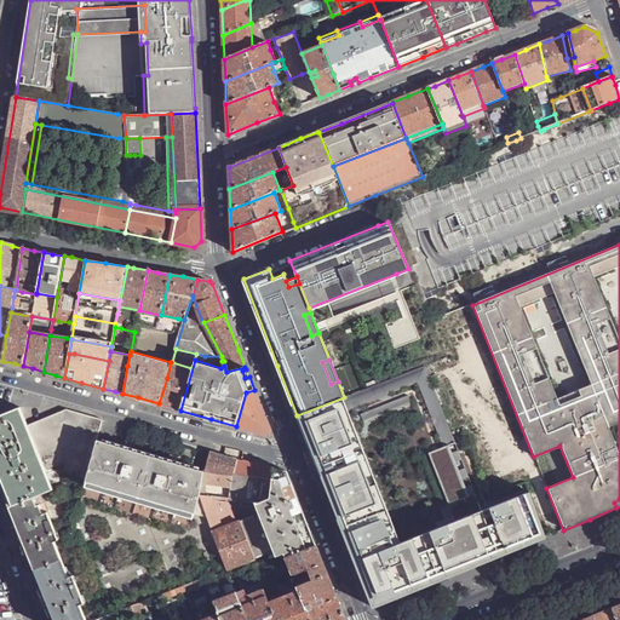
[(159,403),(179,409),(191,368),(172,362),(171,362),(167,378),(159,403)]
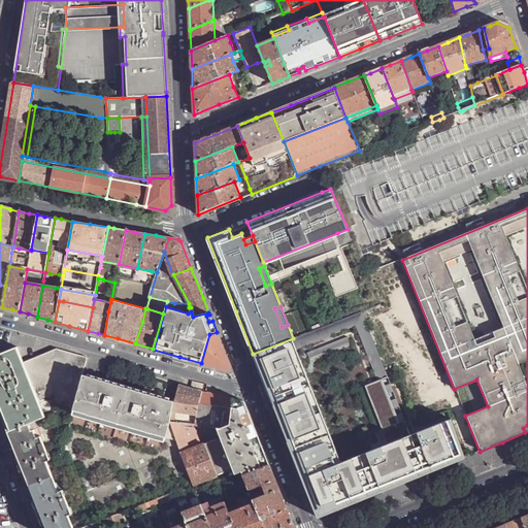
[(362,311),(293,338),(341,462),(410,435),(386,372),(362,311)]
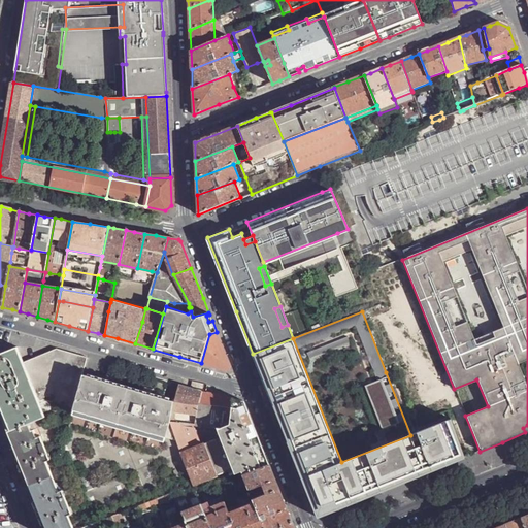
[(213,366),(229,371),(231,368),(217,332),(209,334),(201,363),(213,366)]
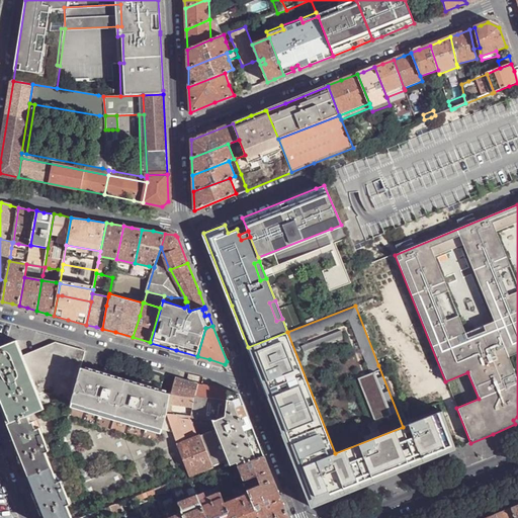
[(287,332),(248,347),(260,377),(268,398),(286,444),(312,507),(351,492),(402,470),(434,457),(454,449),(441,412),(403,427),(335,453),(287,332)]
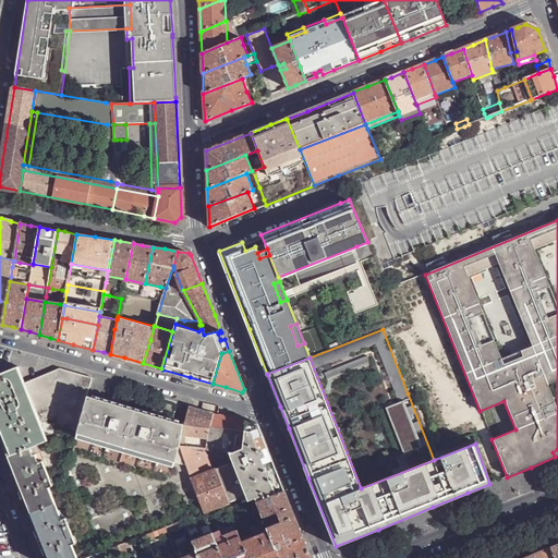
[(0,374),(0,424),(2,429),(0,429),(0,433),(10,457),(31,448),(33,447),(49,440),(43,425),(25,384),(19,366),(0,374)]
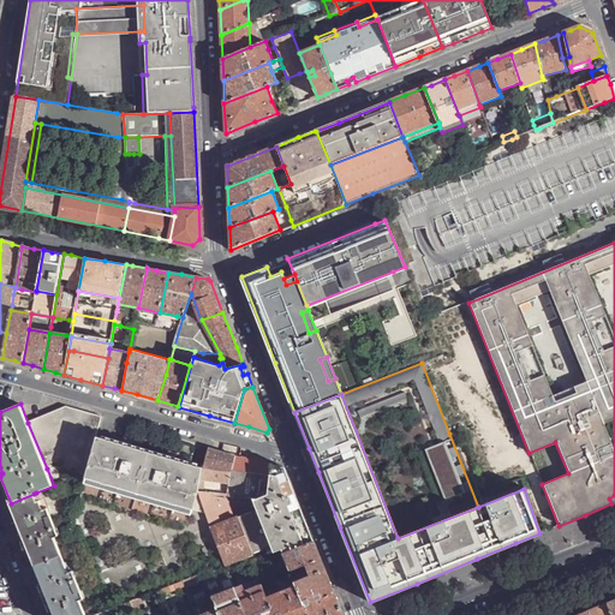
[(28,423),(47,469),(54,465),(87,473),(96,436),(102,416),(67,406),(28,423)]
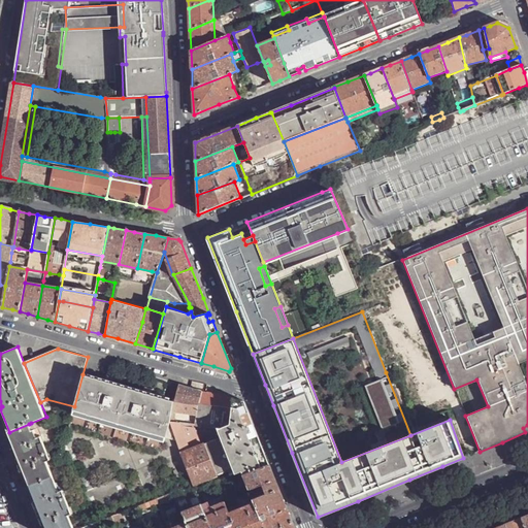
[(74,406),(73,409),(166,435),(170,422),(172,401),(172,400),(83,374),(74,406)]
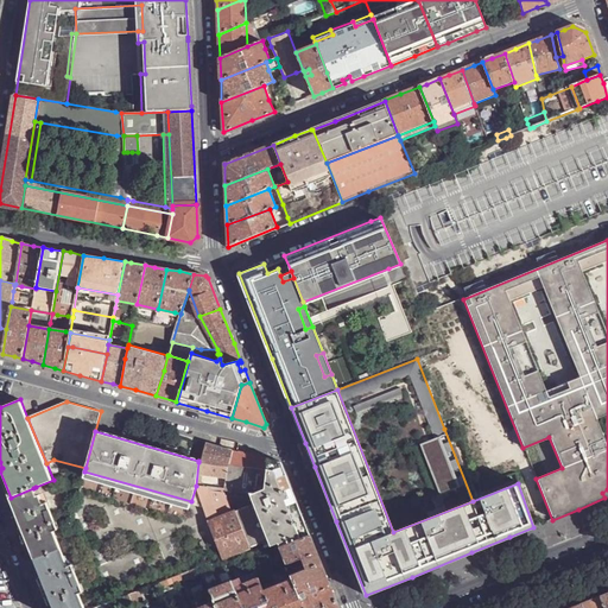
[(220,445),(207,442),(204,448),(200,461),(198,461),(198,462),(196,486),(207,487),(223,489),(226,491),(226,489),(232,449),(220,445)]
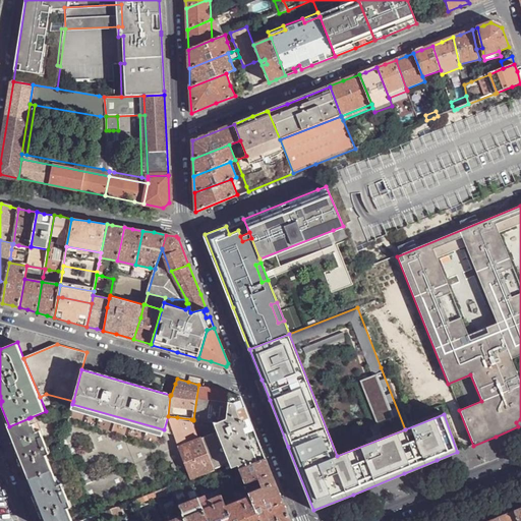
[(226,419),(229,392),(221,390),(198,385),(193,419),(203,420),(208,420),(214,422),(217,422),(226,419)]
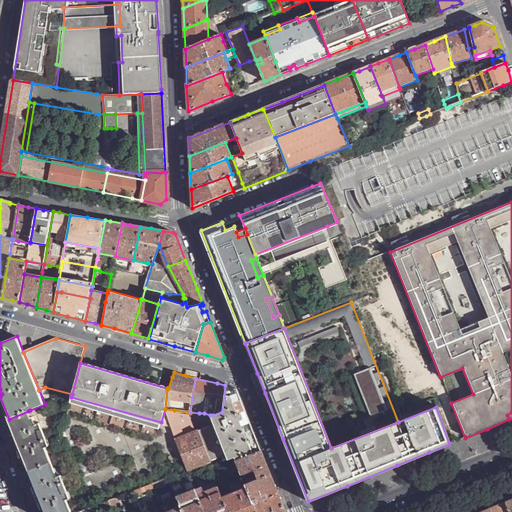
[(225,385),(222,412),(213,415),(210,415),(214,424),(226,454),(228,459),(229,459),(234,457),(235,460),(261,450),(236,388),(225,385)]
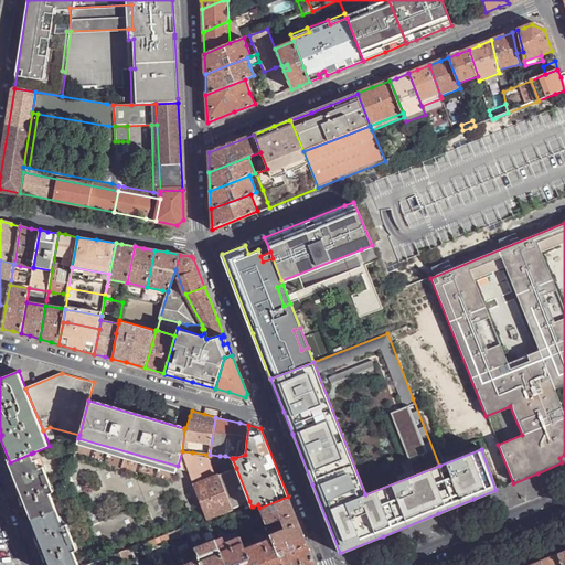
[(78,438),(77,441),(177,470),(178,466),(78,438)]
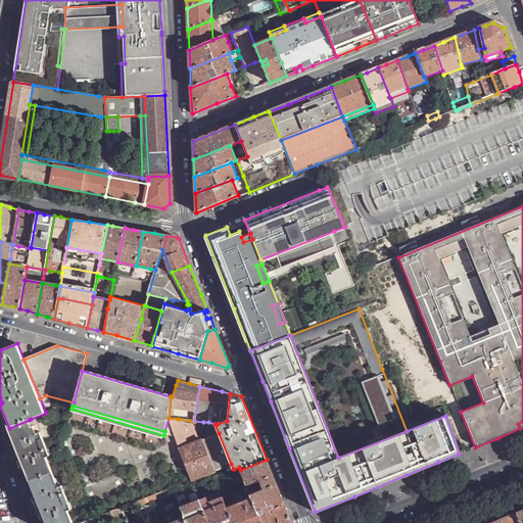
[(179,448),(169,418),(164,431),(163,435),(72,409),(61,448),(90,520),(110,512),(117,509),(133,503),(154,494),(162,490),(173,486),(191,478),(179,448)]
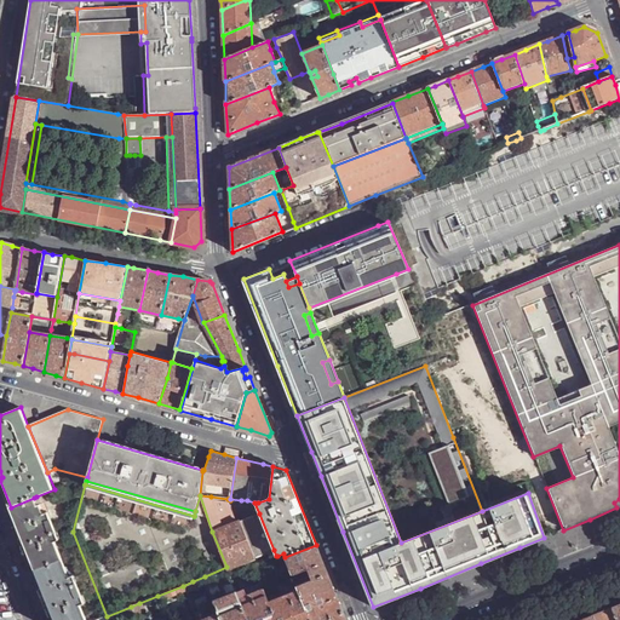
[(212,532),(223,527),(212,501),(211,497),(200,495),(212,532)]
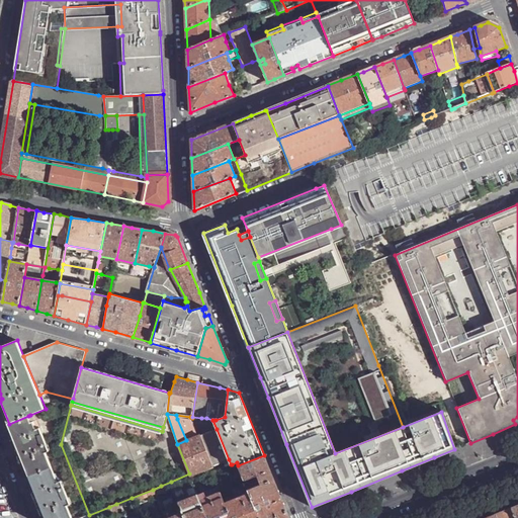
[(29,477),(52,467),(47,453),(44,447),(41,441),(39,435),(36,429),(33,422),(31,423),(28,416),(9,424),(29,477)]
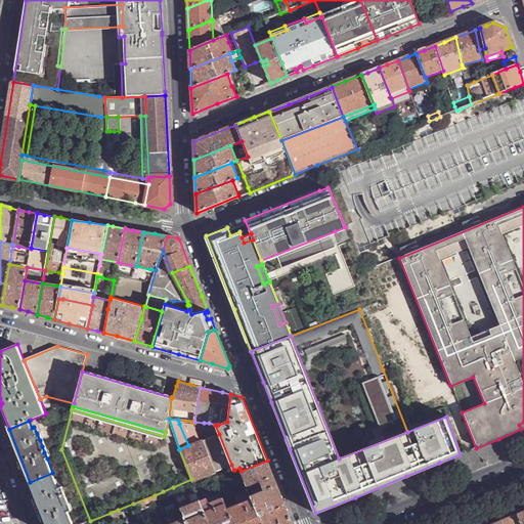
[(188,445),(199,441),(192,425),(179,424),(188,445)]
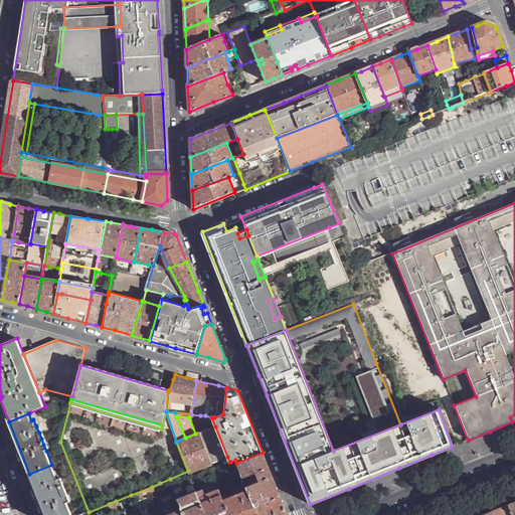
[(199,433),(211,463),(222,459),(227,457),(215,426),(199,433)]
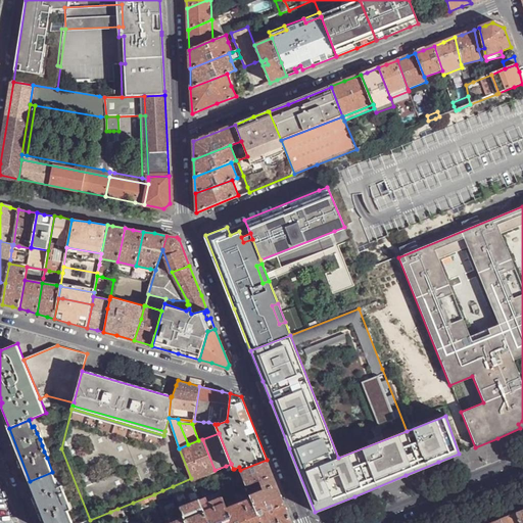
[(215,470),(202,439),(198,440),(188,444),(179,448),(191,478),(192,479),(215,470)]
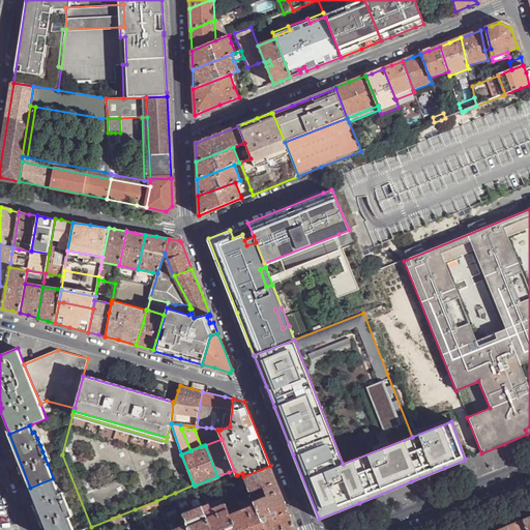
[(280,492),(270,466),(243,476),(245,480),(249,491),(262,486),(264,491),(265,490),(267,496),(280,492)]
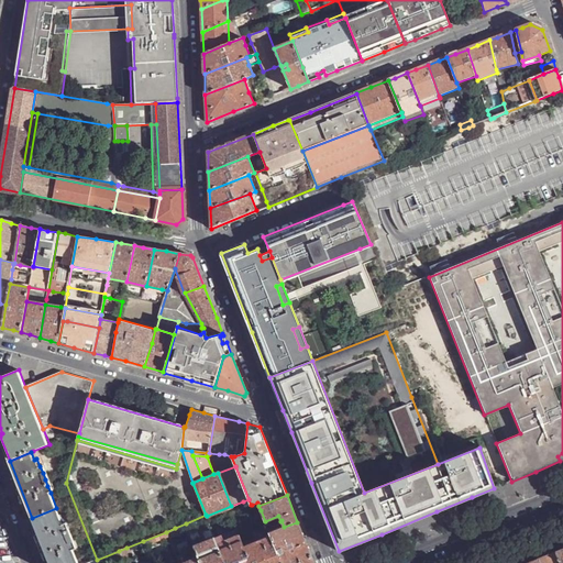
[(56,508),(32,518),(50,562),(78,562),(74,550),(70,543),(68,538),(65,531),(63,525),(56,508)]
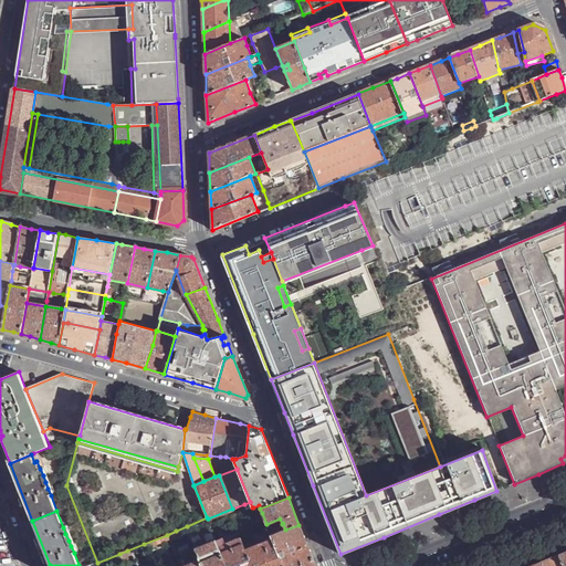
[(311,565),(315,565),(299,525),(285,530),(271,535),(272,538),(283,565),(311,565)]
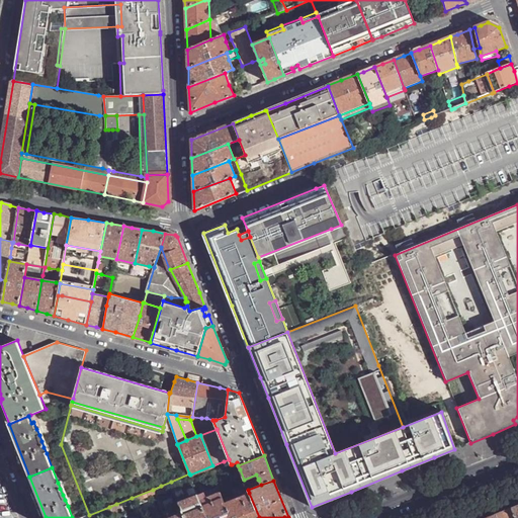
[(161,486),(153,490),(155,495),(163,491),(161,486)]
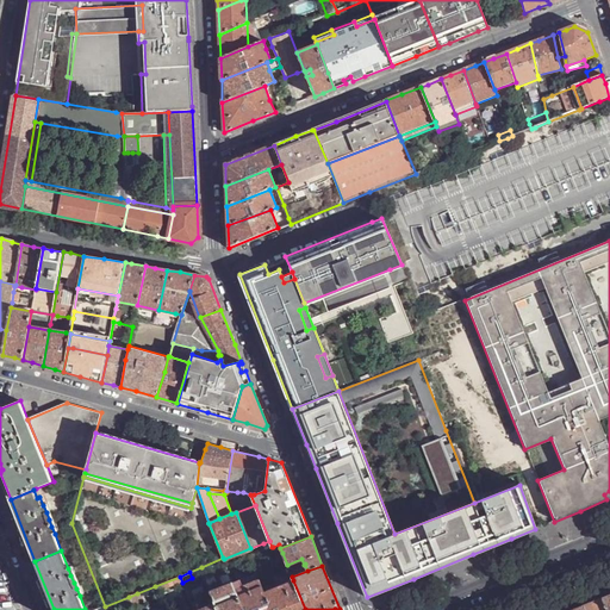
[(155,586),(156,592),(182,583),(180,577),(155,586)]
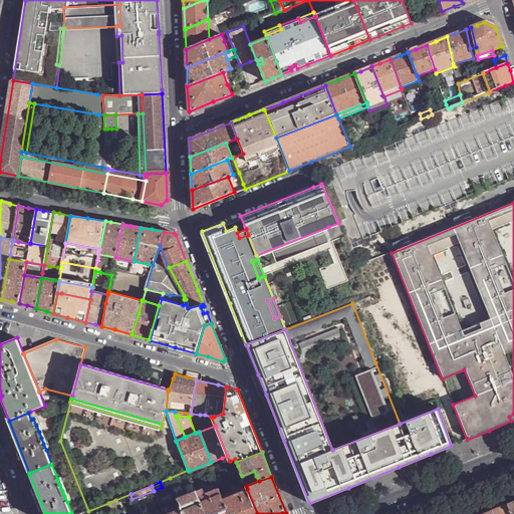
[(228,513),(223,499),(218,488),(205,494),(203,488),(196,490),(205,513),(228,513)]
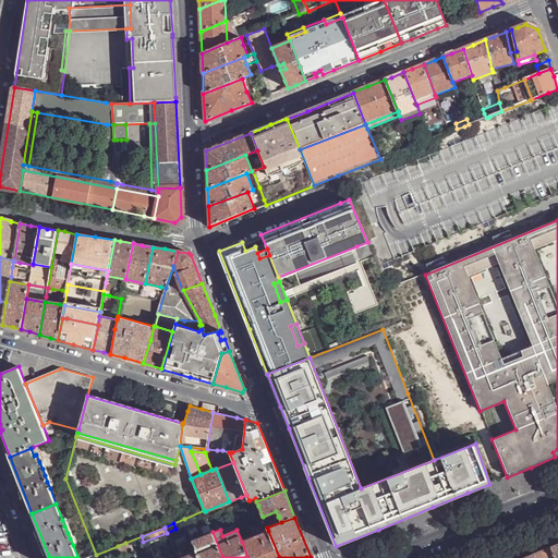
[(279,557),(268,531),(242,542),(247,557),(279,557)]
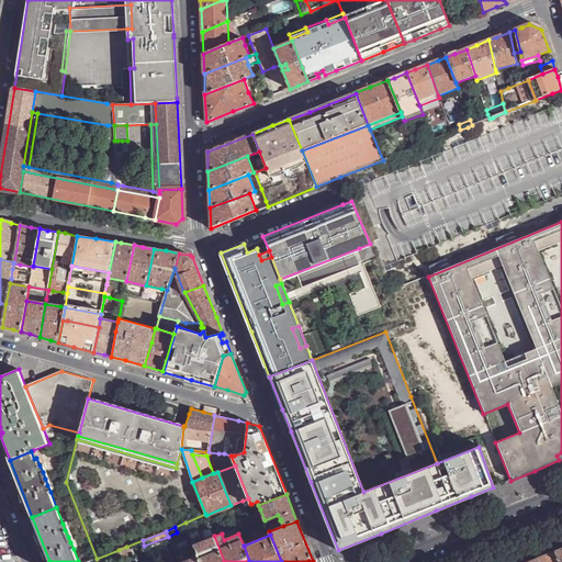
[(224,561),(214,536),(194,544),(199,557),(201,561),(224,561)]
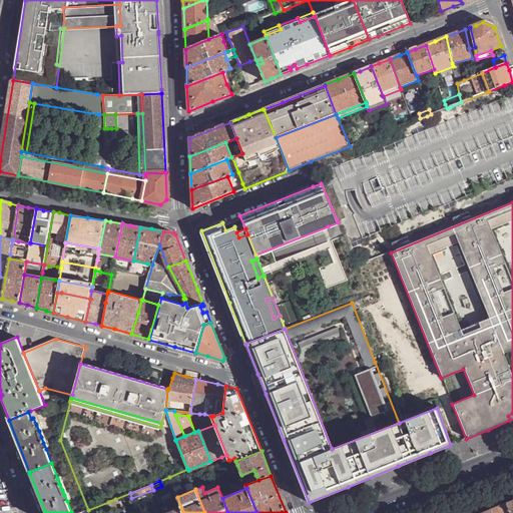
[(115,499),(108,502),(110,508),(111,510),(118,507),(115,499)]
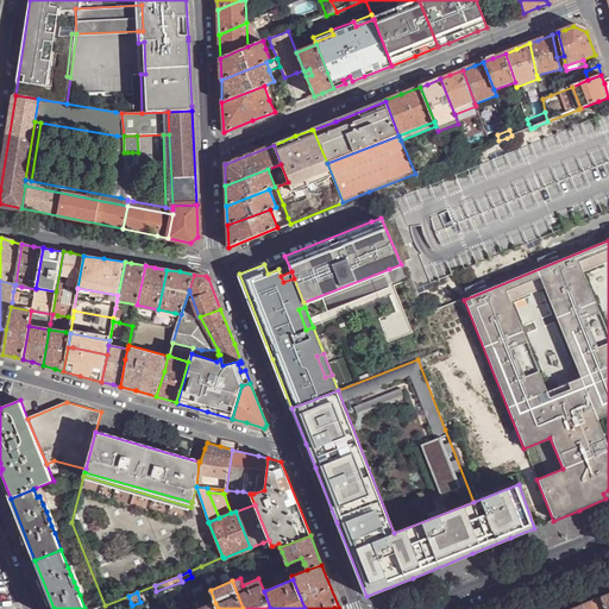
[(104,606),(105,608),(115,608),(131,603),(129,596),(105,606),(104,606)]
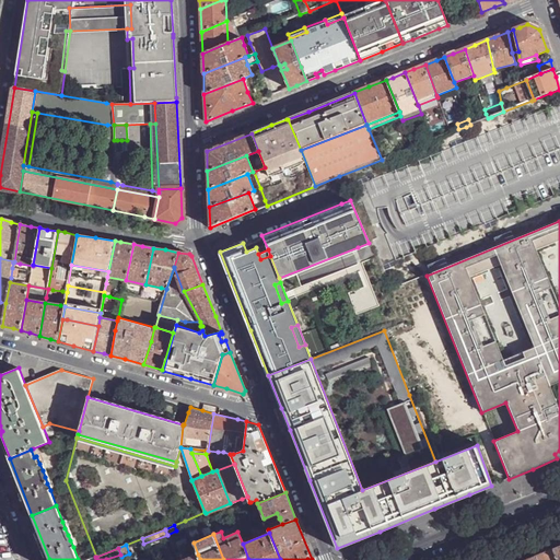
[(541,553),(534,557),(535,559),(556,559),(552,550),(541,553)]
